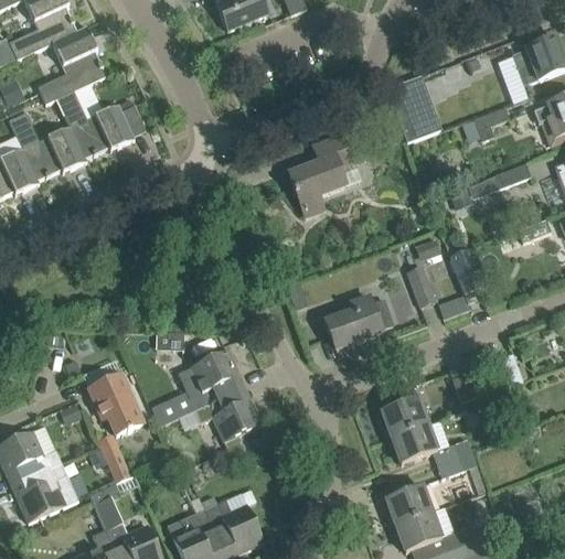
[(0,0),(0,9),(21,0),(0,0)]
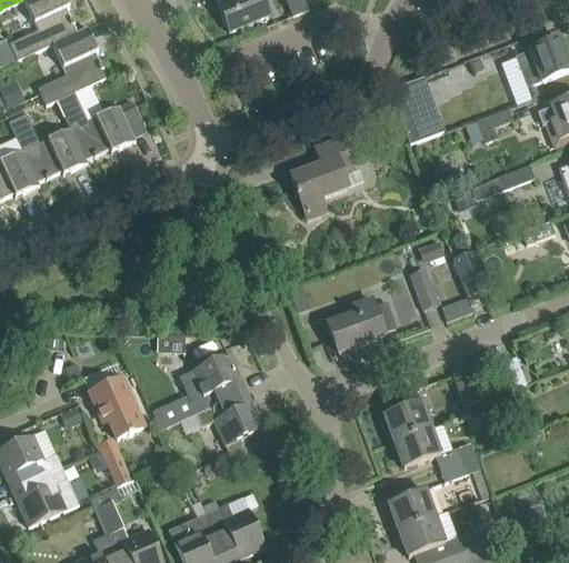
[(17,60),(52,43),(52,42),(87,27),(87,26),(76,31),(65,7),(69,6),(67,0),(23,0),(38,29),(9,42),(17,60)]
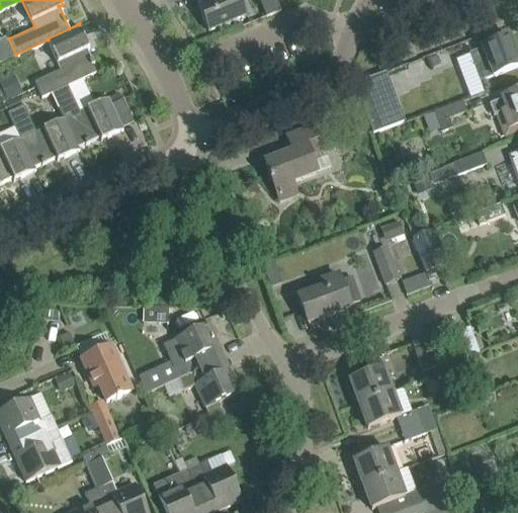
[(202,0),(197,2),(207,28),(246,12),(241,0),(202,0)]
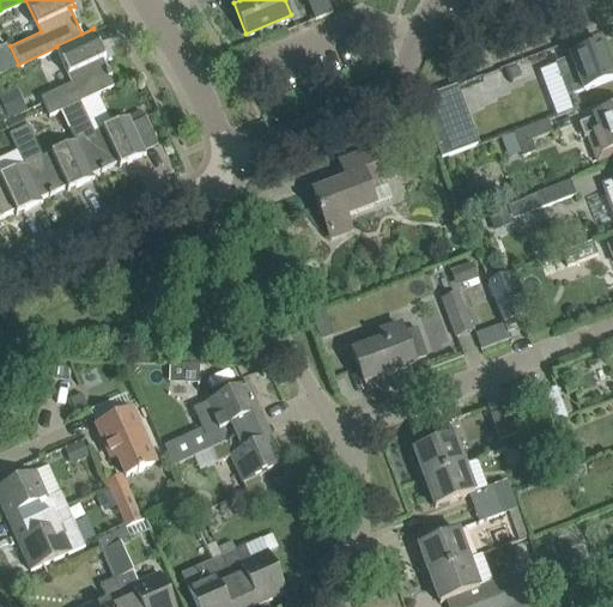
[(49,113),(61,107),(79,98),(114,83),(102,56),(105,54),(93,29),(56,46),(56,47),(72,79),(41,95),(49,113)]
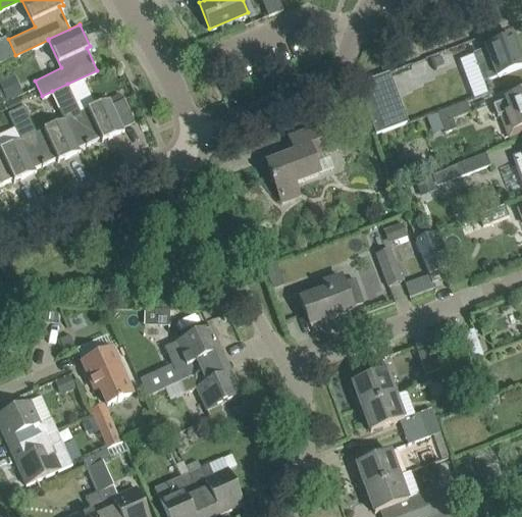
[(483,46),(484,46),(473,50),(483,79),(497,73),(521,63),(521,58),(513,35),(483,46)]
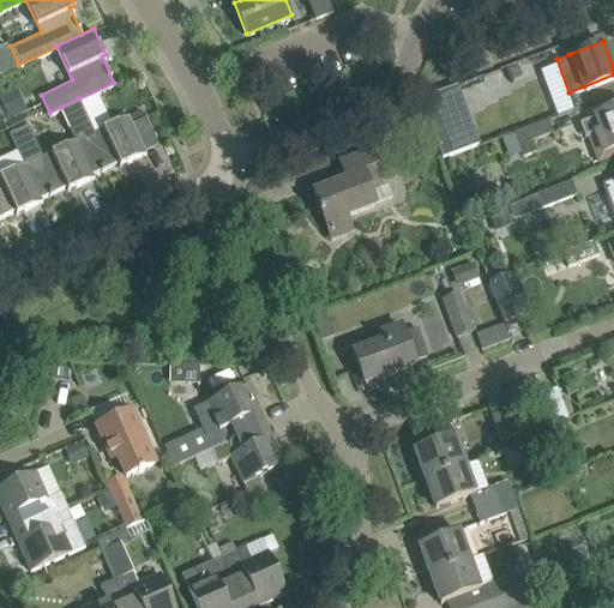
[(457,83),(421,96),(444,157),(480,144),(457,83)]
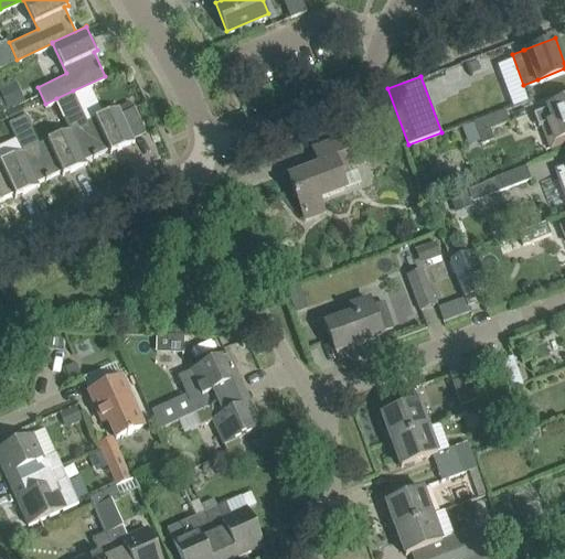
[(459,125),(473,119),(484,115),(472,83),(447,93),(459,125)]
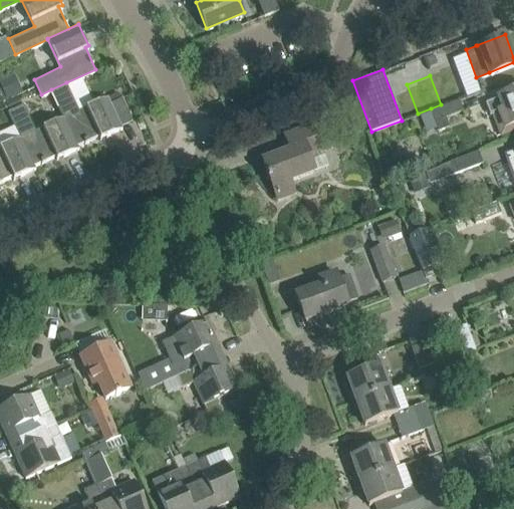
[(51,89),(63,115),(78,147),(77,143),(98,134),(99,137),(121,126),(107,94),(78,108),(66,82),(51,89)]
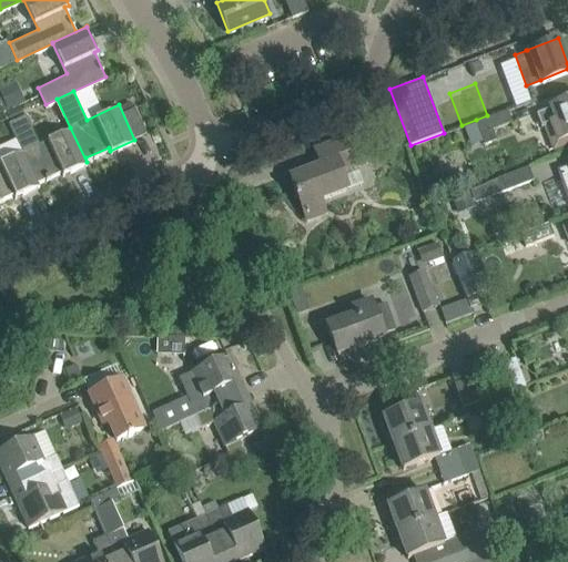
[(567,98),(548,105),(549,106),(536,112),(540,124),(544,123),(553,145),(567,140),(567,98)]
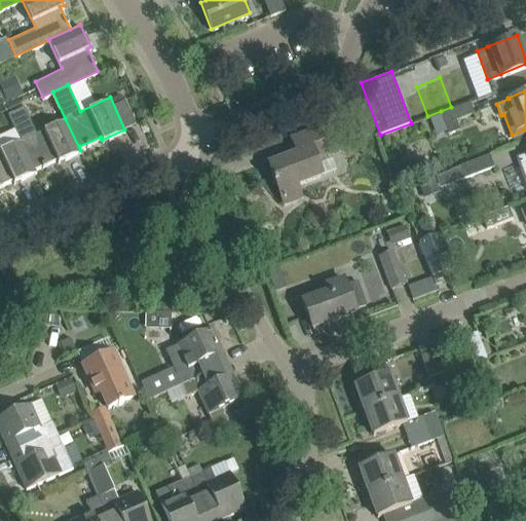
[(5,101),(9,110),(22,104),(17,96),(5,101)]
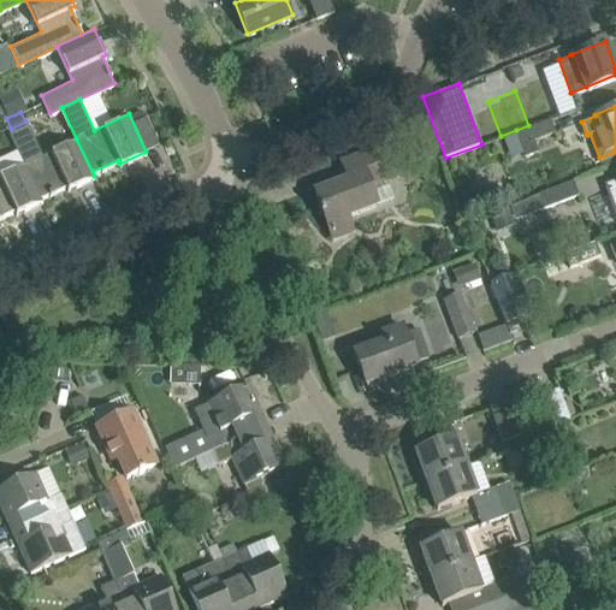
[(516,130),(526,154),(538,149),(533,137),(555,129),(550,117),(528,125),(516,130)]
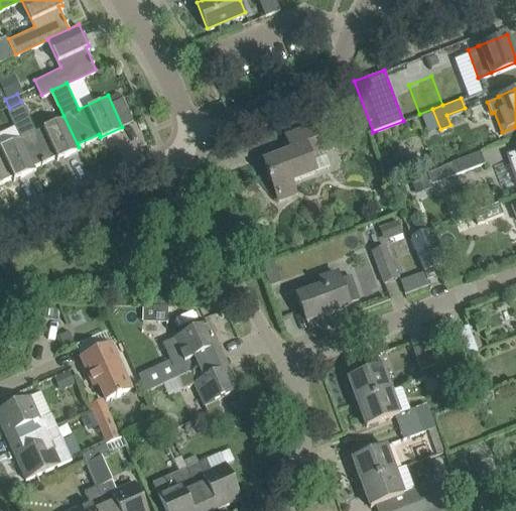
[(7,110),(14,124),(19,136),(20,136),(35,167),(34,163),(55,154),(56,157),(79,147),(63,116),(35,129),(23,103),(7,110)]
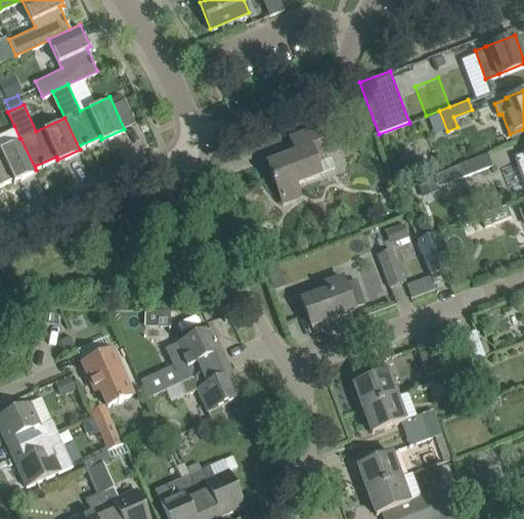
[(314,156),(326,150),(317,124),(290,134),(296,149),(267,161),(273,175),(271,176),(272,180),(274,179),(278,188),(320,172),(314,156)]
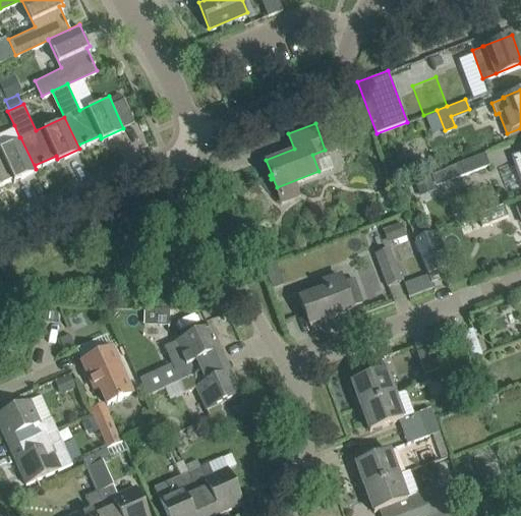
[(0,180),(12,176),(13,179),(36,169),(20,137),(19,137),(14,125),(0,131),(0,180)]
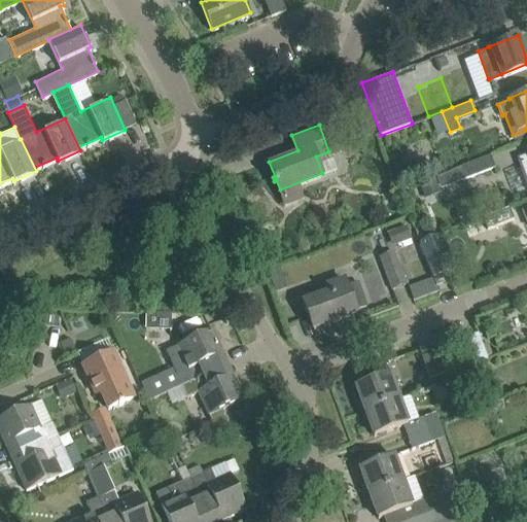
[(526,150),(517,155),(522,168),(526,182),(526,150)]
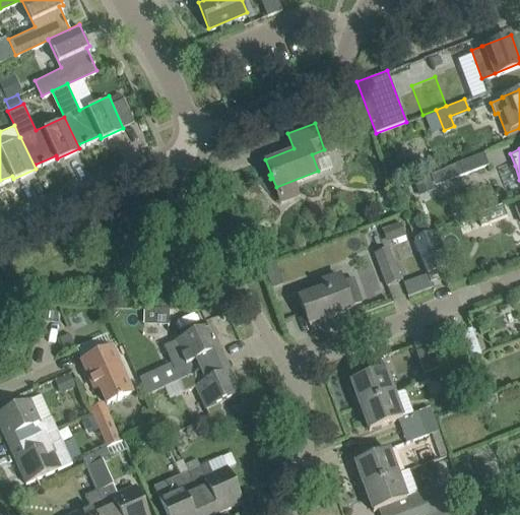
[(432,172),(435,183),(489,162),(483,149),(444,166),(444,167),(432,172)]
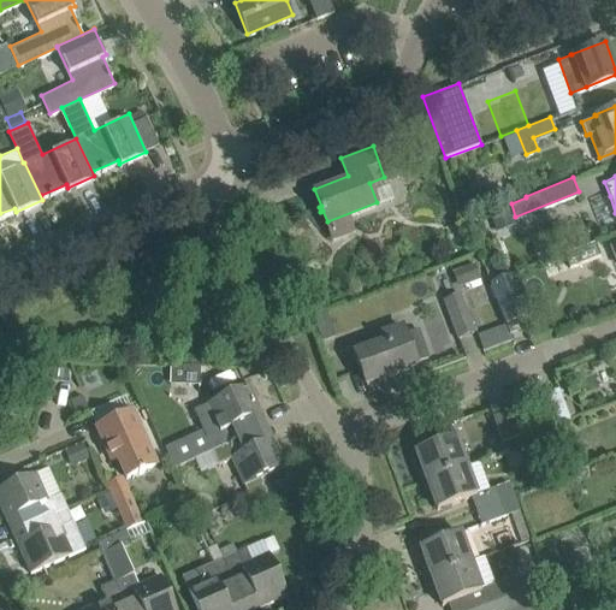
[(566,250),(570,264),(600,253),(596,240),(566,250)]
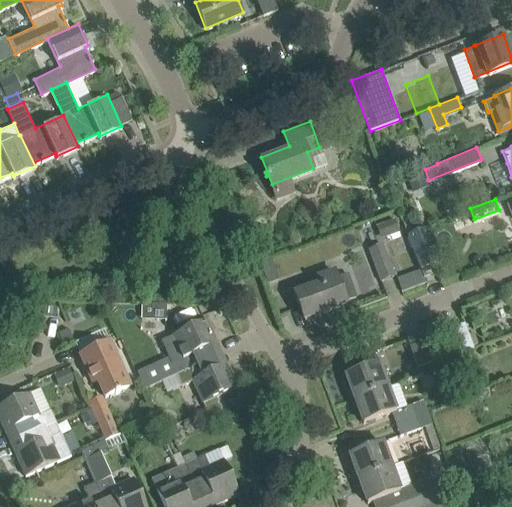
[(401,234),(399,229),(394,216),(376,223),(381,236),(386,234),(388,239),(401,234)]
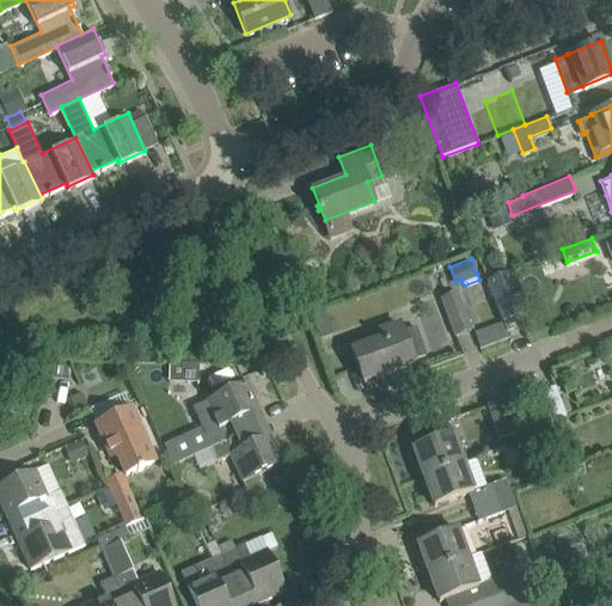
[(487,277),(497,306),(506,329),(507,328),(505,324),(514,320),(513,314),(522,311),(514,288),(507,269),(487,277)]
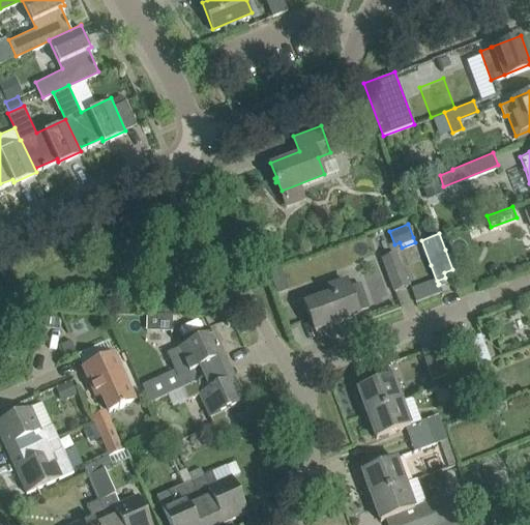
[(382,255),(393,288),(407,283),(395,251),(382,255)]
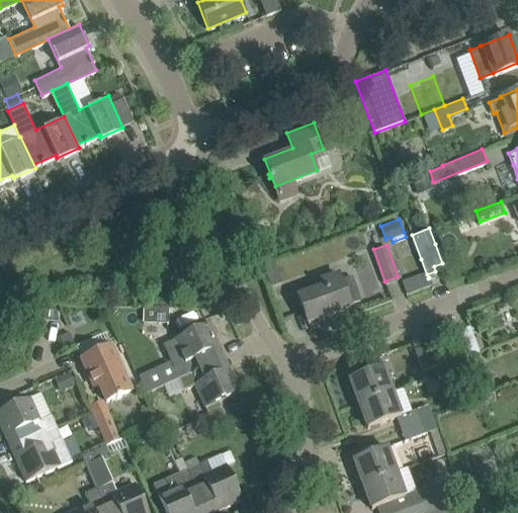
[(479,255),(476,260),(478,265),(481,267),(483,268),(489,266),(490,264),(491,261),(489,255),(484,253),(479,255)]
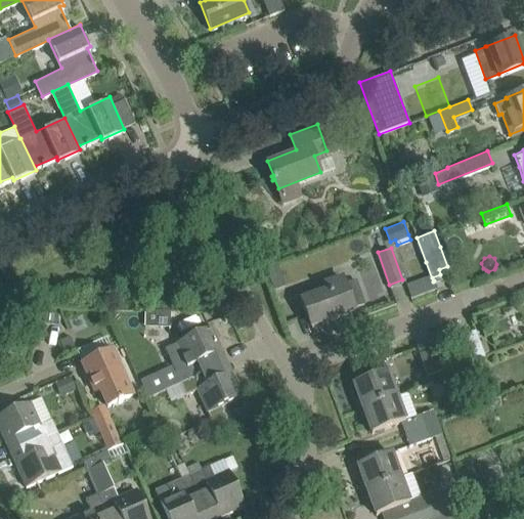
[(300,293),(302,298),(311,325),(353,308),(352,305),(363,301),(355,277),(344,282),(342,275),(324,282),(325,283),(300,293)]
